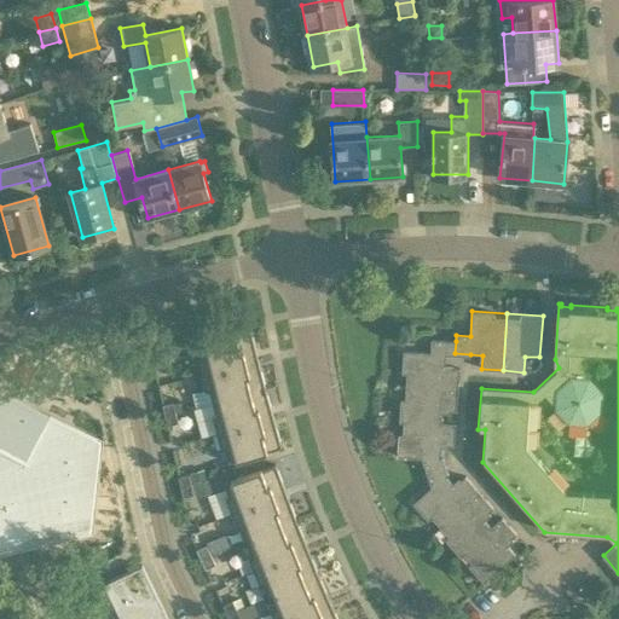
[(197,343),(201,358),(197,358),(202,375),(259,359),(252,331),(197,343)]
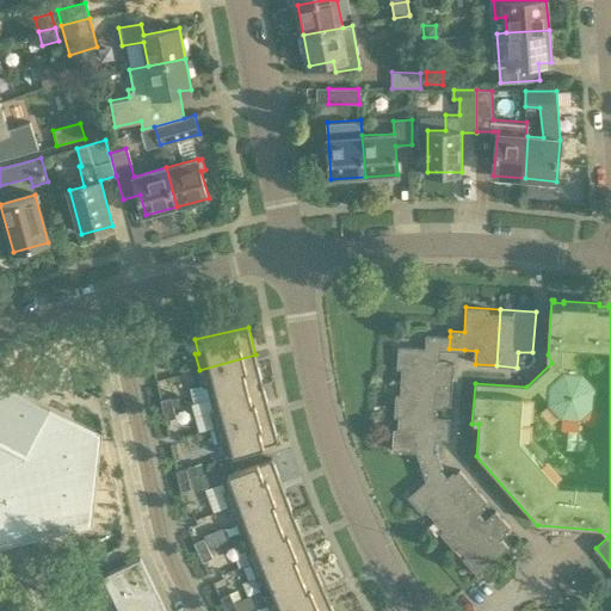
[(449,349),(450,337),(426,335),(425,349),(399,347),(397,370),(401,370),(400,383),(451,387),(454,365),(439,364),(439,352),(464,353),(464,350),(449,349)]
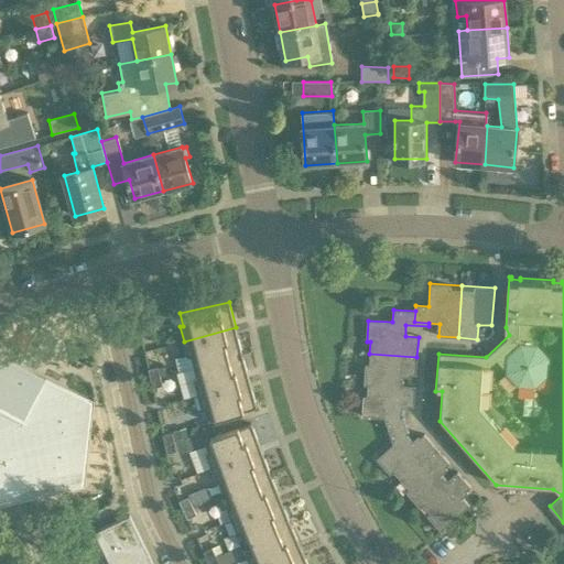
[(139,322),(141,332),(151,329),(149,320),(139,322)]
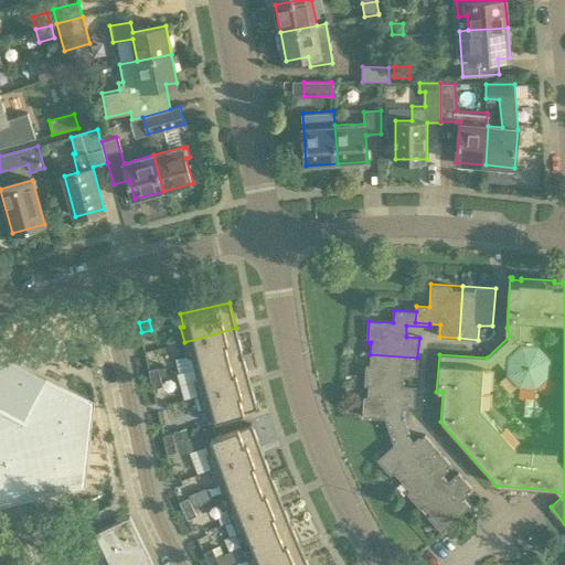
[(236,328),(184,342),(189,358),(192,356),(194,369),(243,355),(236,328)]
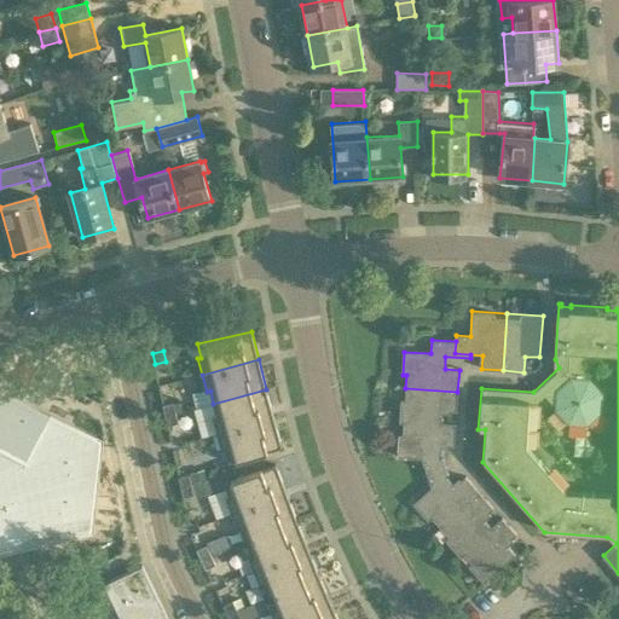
[(457,392),(405,388),(405,400),(400,400),(399,423),(404,423),(441,424),(443,411),(456,412),(457,392)]
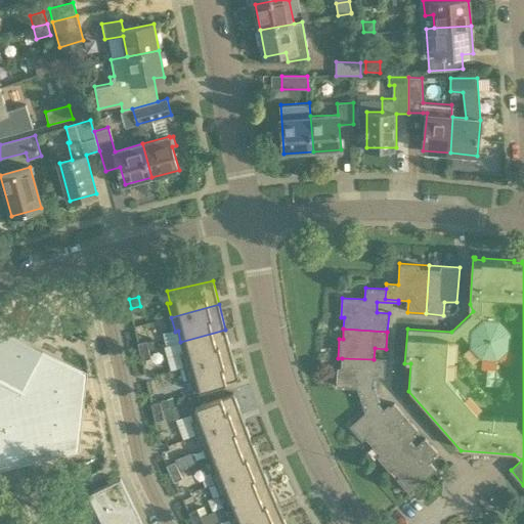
[(225,330),(180,342),(183,352),(179,353),(184,367),(231,353),(225,330)]
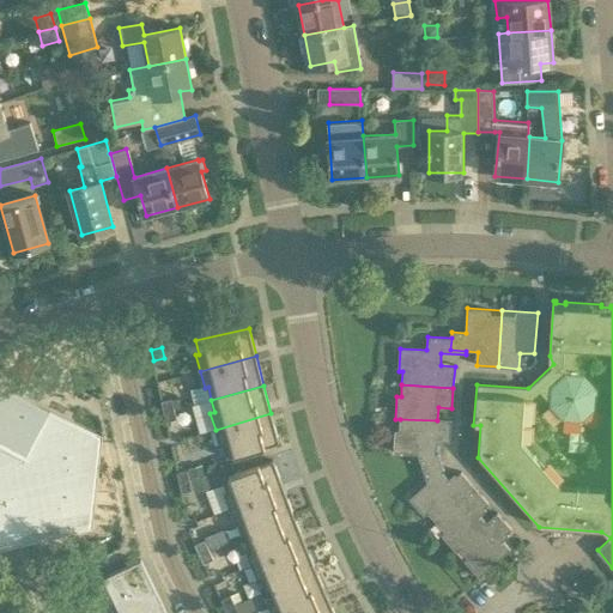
[(0,541),(11,539),(12,544),(30,539),(46,536),(44,533),(87,523),(97,442),(0,390),(0,541)]
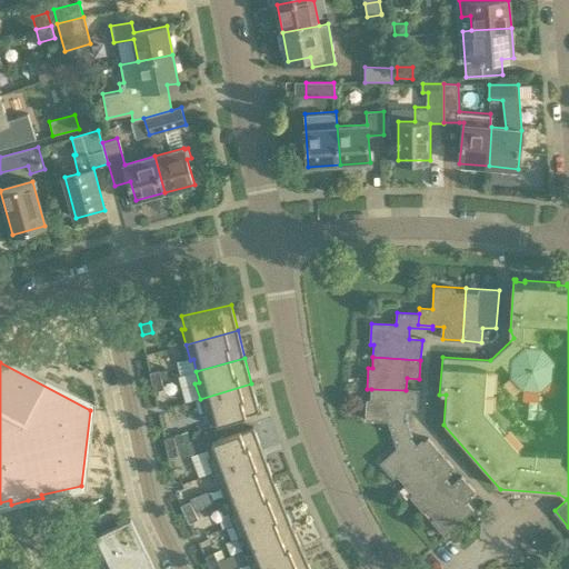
[(162,379),(160,370),(150,372),(152,381),(162,379)]
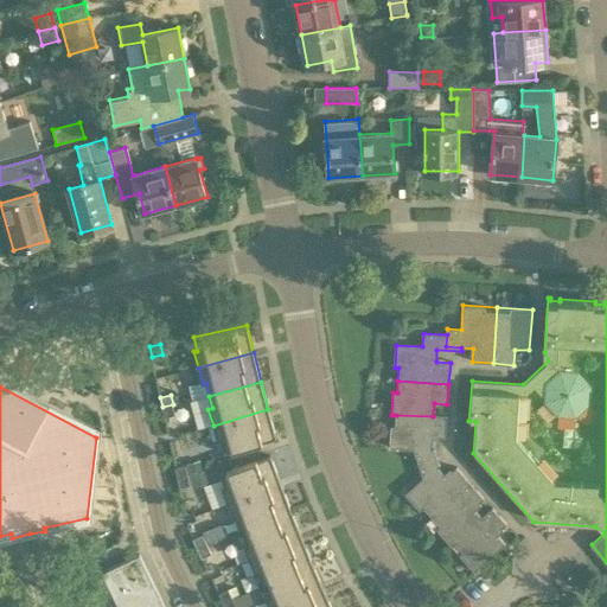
[(163,407),(165,416),(174,414),(173,404),(163,407)]
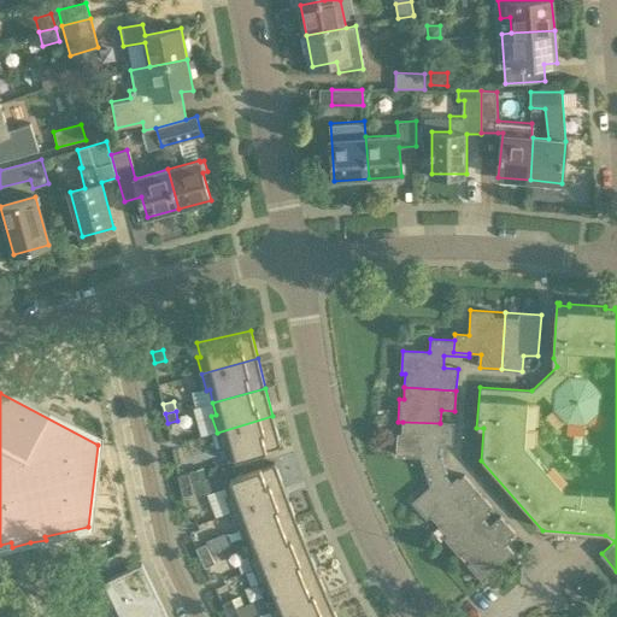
[(272,416),(217,433),(222,448),(224,447),(228,462),(281,446),(272,416)]
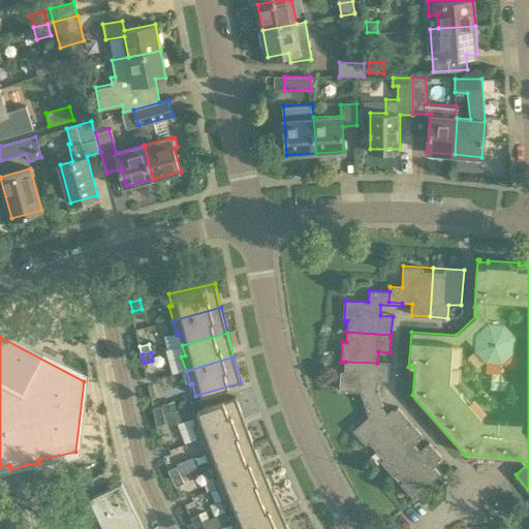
[(361,392),(364,404),(381,399),(378,393),(376,393),(376,382),(387,382),(390,364),(377,363),(345,362),(344,372),(340,372),(339,391),(361,392)]
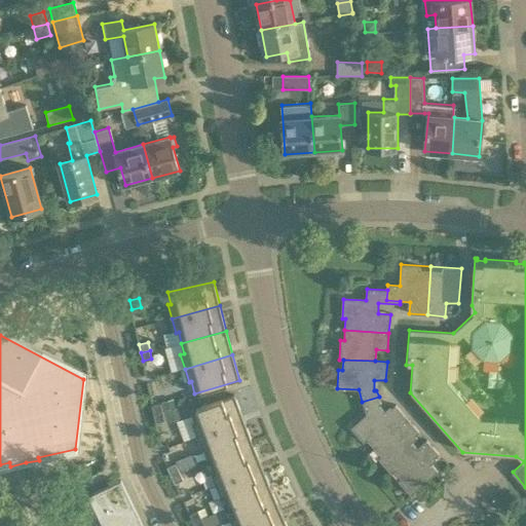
[(190,410),(194,421),(192,422),(197,437),(243,419),(234,395),(190,410)]
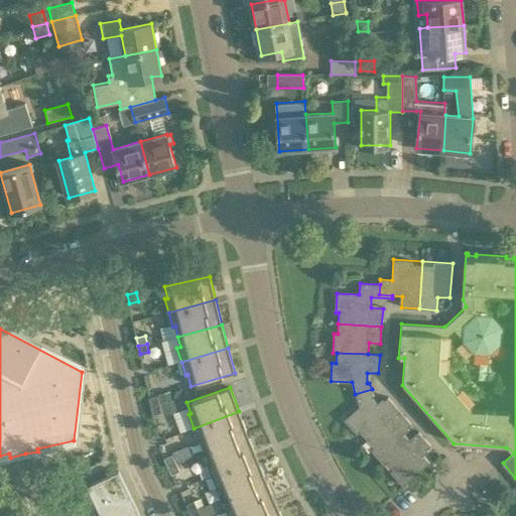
[(374,396),(372,389),(355,394),(358,407),(344,419),(357,433),(359,431),(367,440),(400,411),(388,397),(380,405),(373,397),(374,396)]
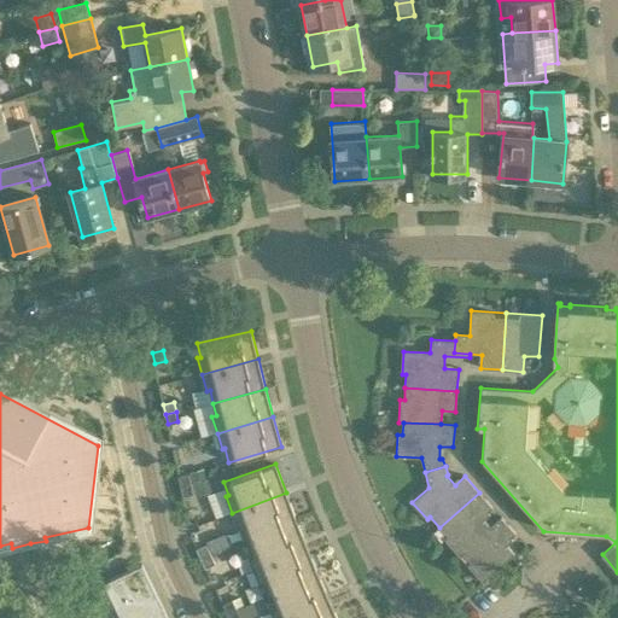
[(190,472),(193,483),(207,478),(204,468),(190,472)]
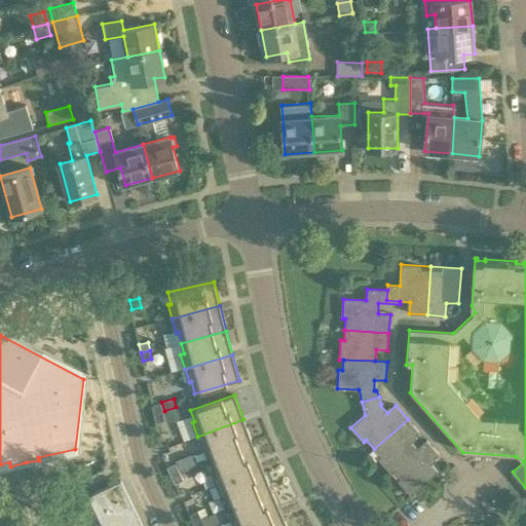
[(162,412),(161,403),(152,405),(154,413),(162,412)]
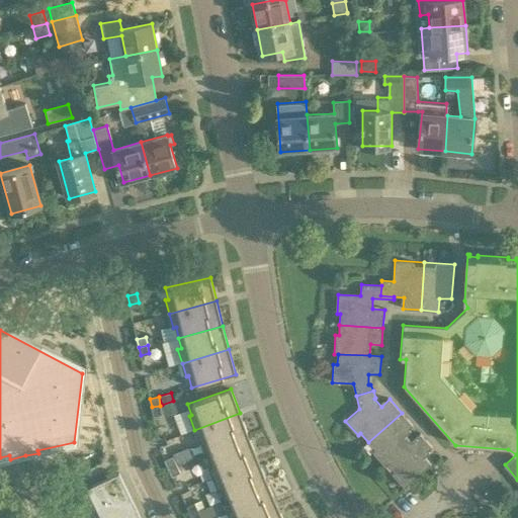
[(160,406),(162,414),(164,413),(165,417),(182,411),(179,400),(160,406)]
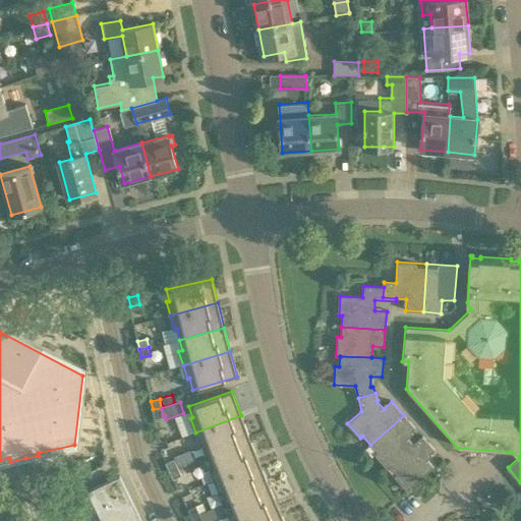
[(153,409),(155,418),(163,416),(161,408),(153,409)]
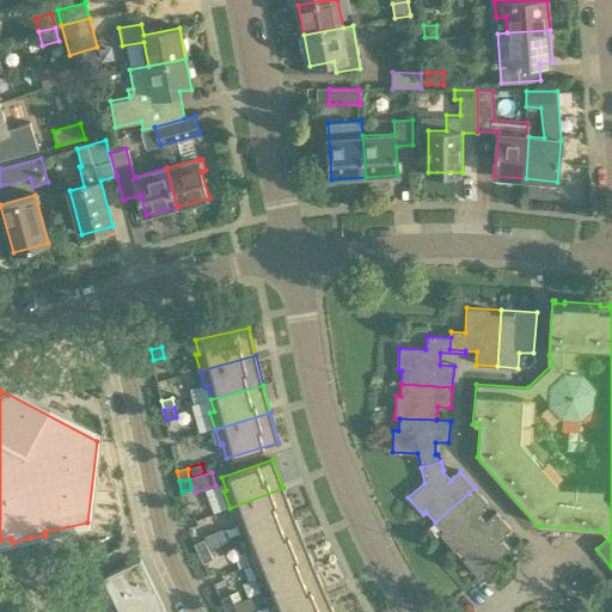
[(283,488),(230,508),(236,524),(239,522),(243,534),(293,515),(283,488)]
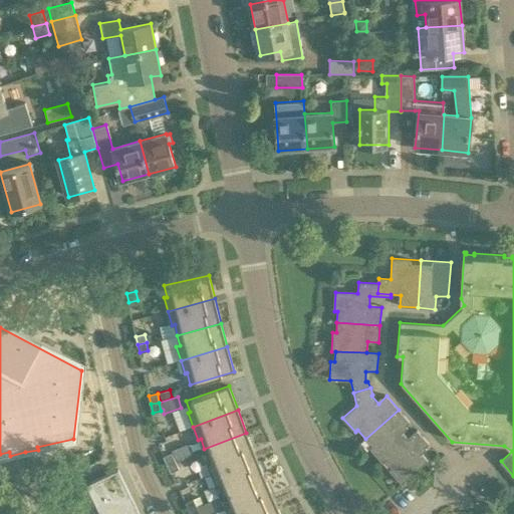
[(410,423),(399,410),(365,439),(372,446),(370,448),(382,462),(384,460),(409,438),(402,431),(410,423)]
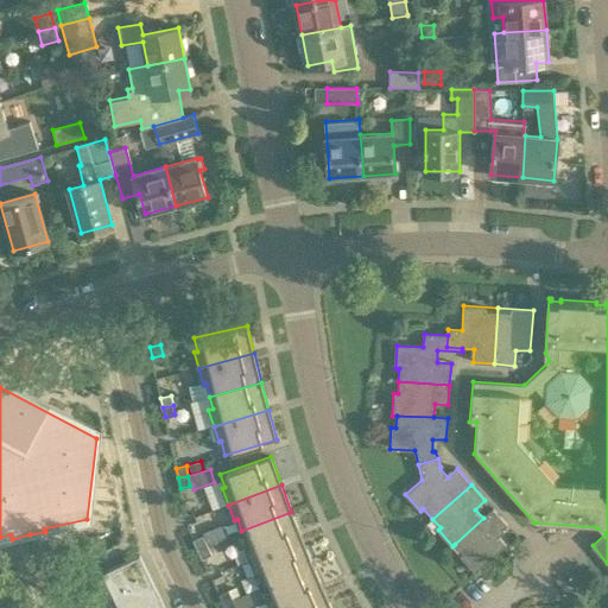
[(494,510),(483,518),(455,544),(463,553),(461,556),(474,571),(506,544),(498,534),(507,525),(494,510)]
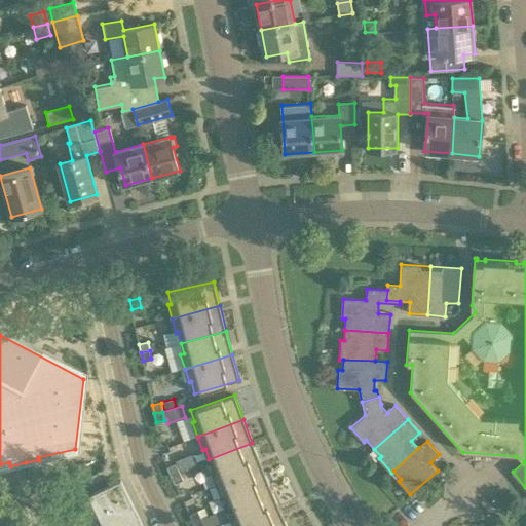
[(252,443),(209,459),(213,470),(210,471),(216,485),(261,466),(252,443)]
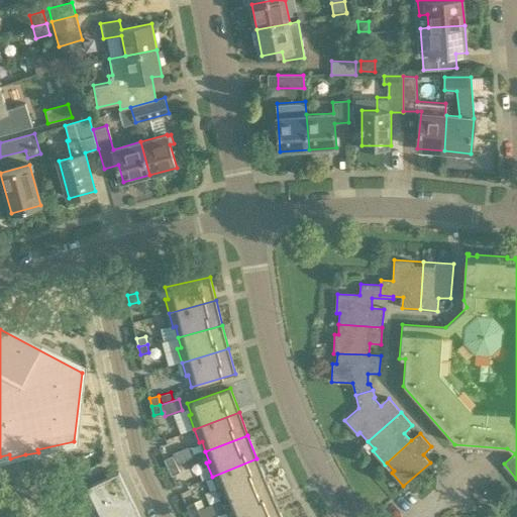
[(172,453),(176,463),(192,456),(188,446),(172,453)]
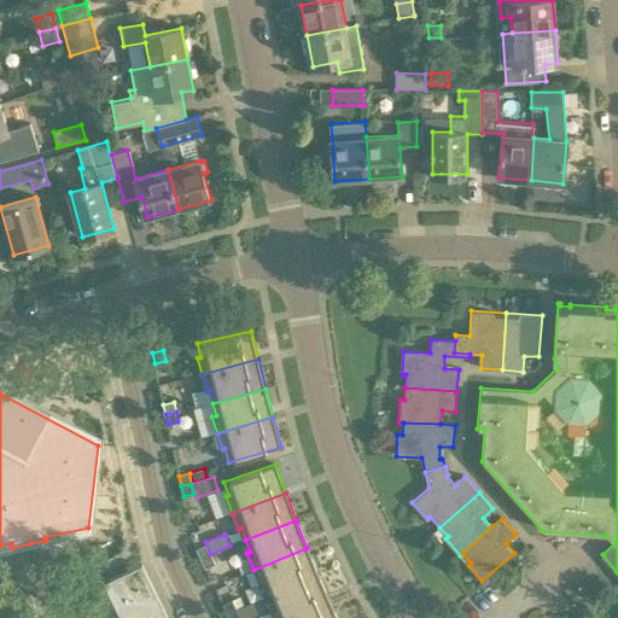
[(210,554),(207,544),(197,549),(200,558),(210,554)]
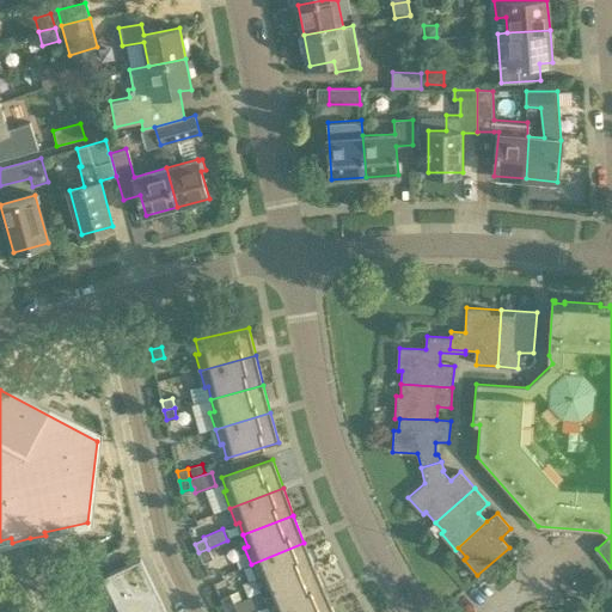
[(304,543),(251,564),(257,580),(261,579),(265,591),(314,570),(304,543)]
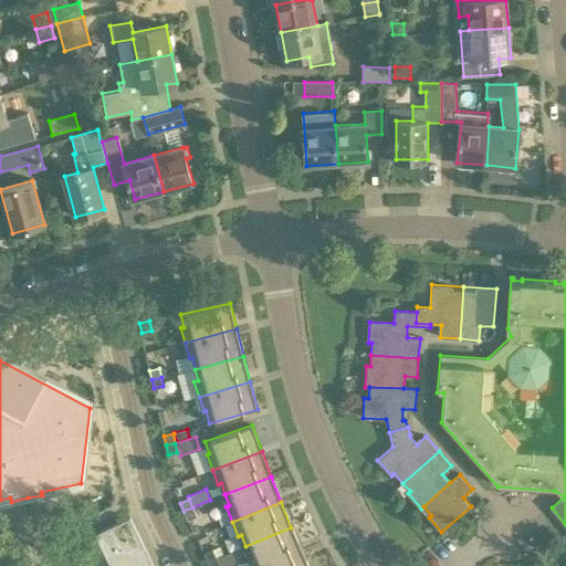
[(184,511),(188,520),(197,515),(192,507),(184,511)]
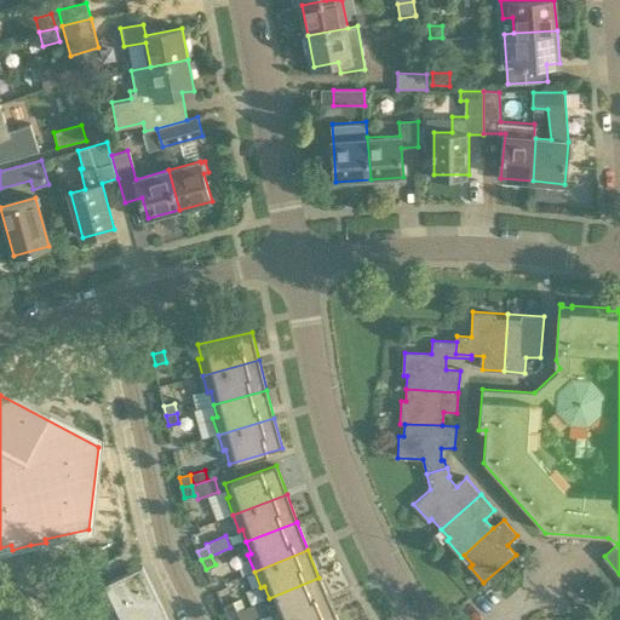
[(103,580),(121,619),(168,619),(142,562),(103,580)]
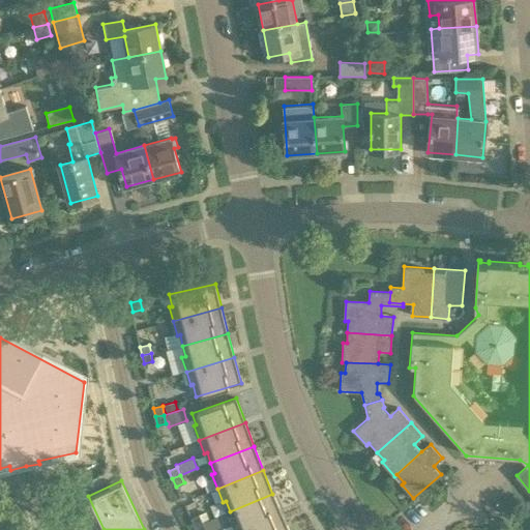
[(272,494),(230,511),(234,521),(231,523),(234,529),(251,529),(283,517),(272,494)]
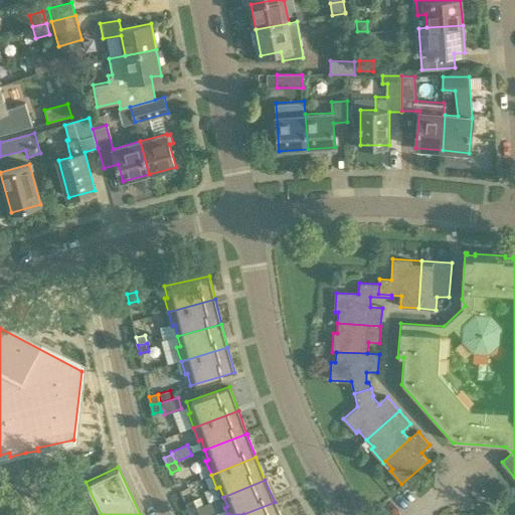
[(197,507),(193,500),(185,503),(189,511),(197,507)]
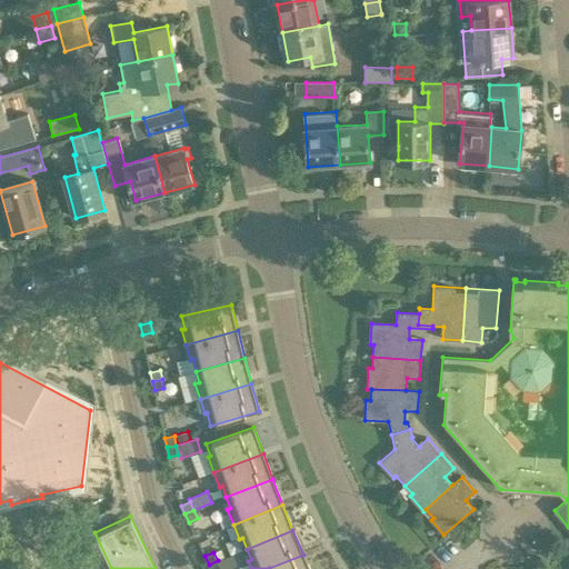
[(309,568),(303,555),(269,568),(309,568)]
